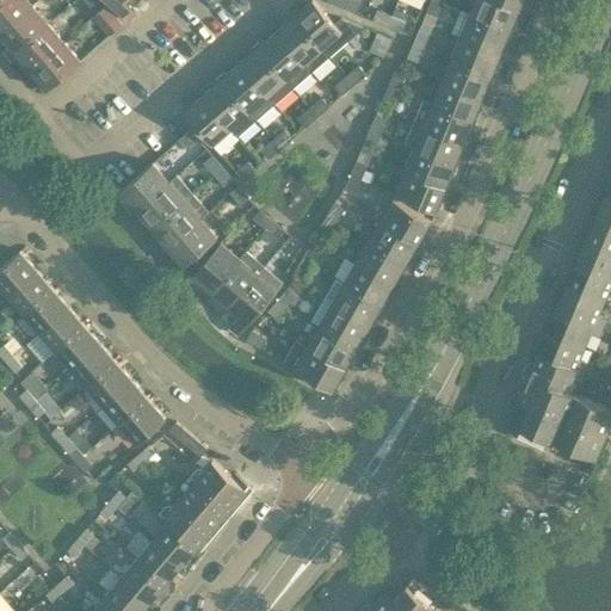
[(0,0),(0,31),(31,5),(26,0),(0,0)]
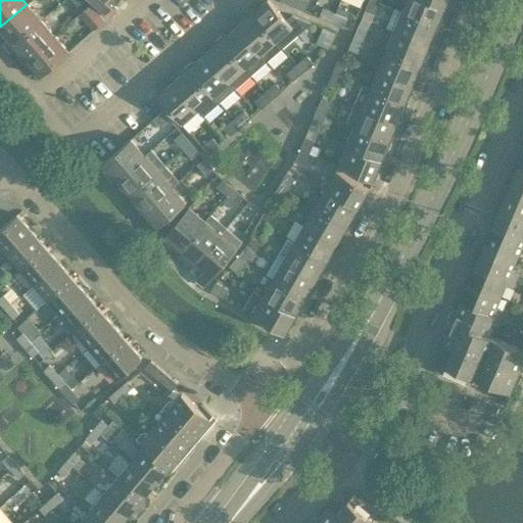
[(107,1),(108,0),(91,0),(107,18),(115,11),(107,1)]
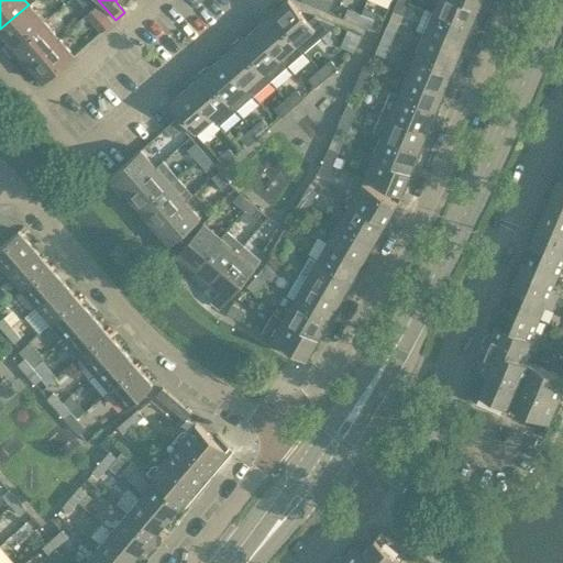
[(298,44),(315,31),(288,0),(287,0),(271,15),(297,45),(298,44)]
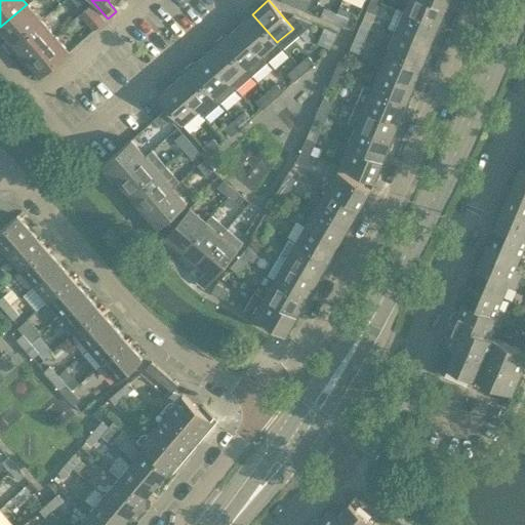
[(307,11),(311,1),(307,0),(295,0),(294,6),(307,11)]
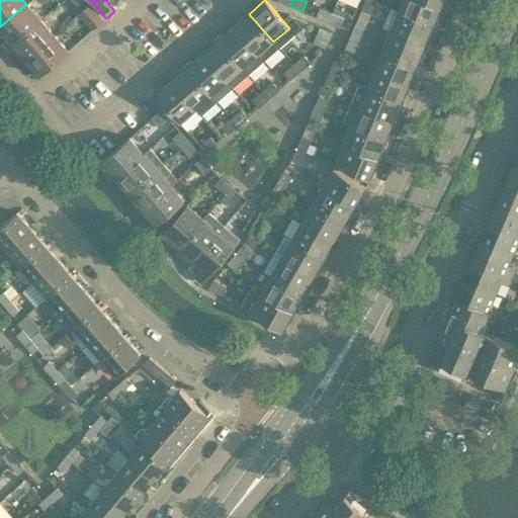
[(370,13),(374,3),(367,0),(364,0),(361,9),(370,13)]
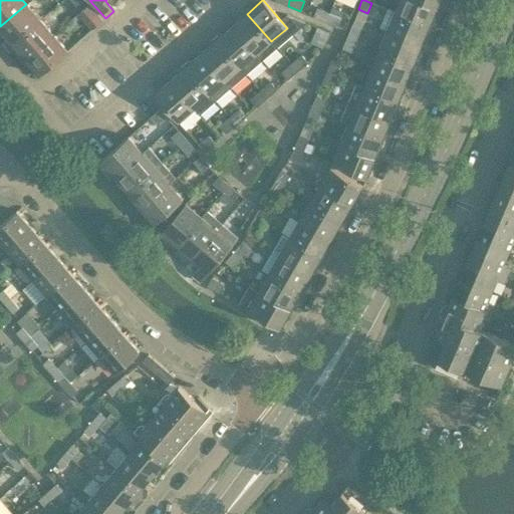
[(429,26),(437,8),(418,0),(400,0),(395,12),(429,26)]
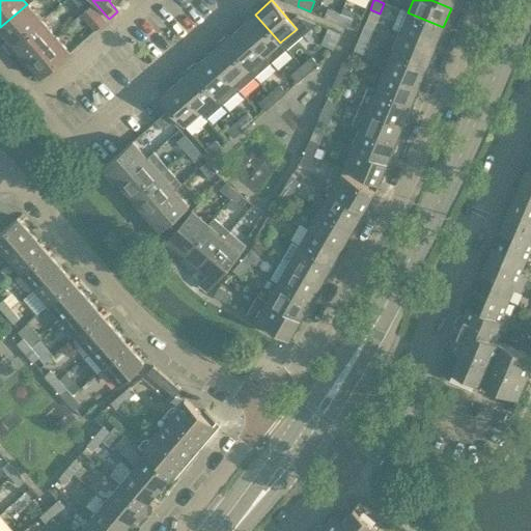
[(0,31),(12,46),(42,21),(27,4),(0,27),(0,31)]
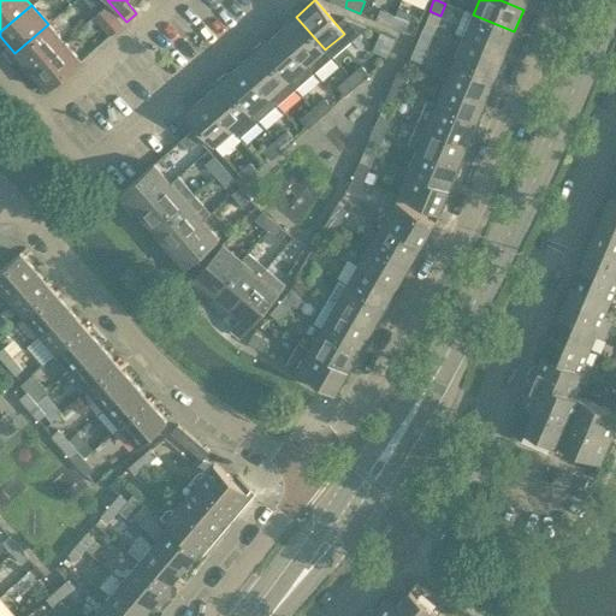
[(123,25),(114,17),(106,6),(94,17),(111,36),(123,25)]
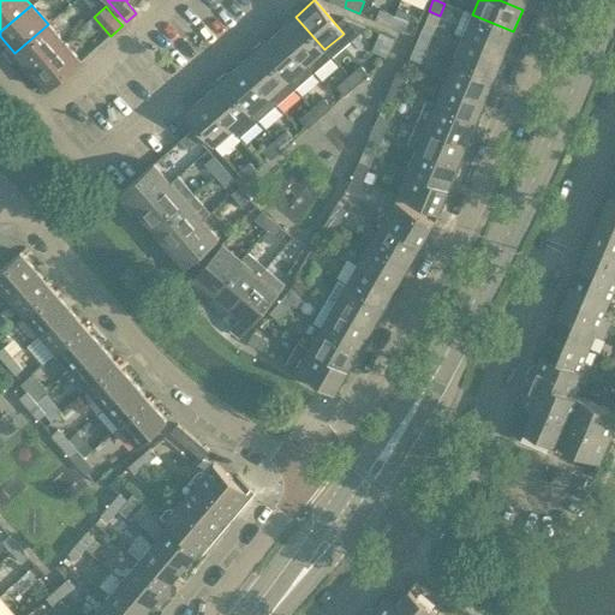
[(390,27),(395,15),(380,9),(375,19),(390,27)]
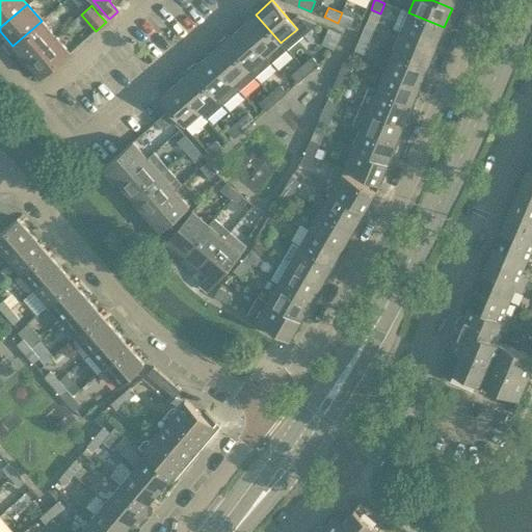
[(401,9),(393,29),(400,32),(435,47),(444,27),(408,12),(401,9)]
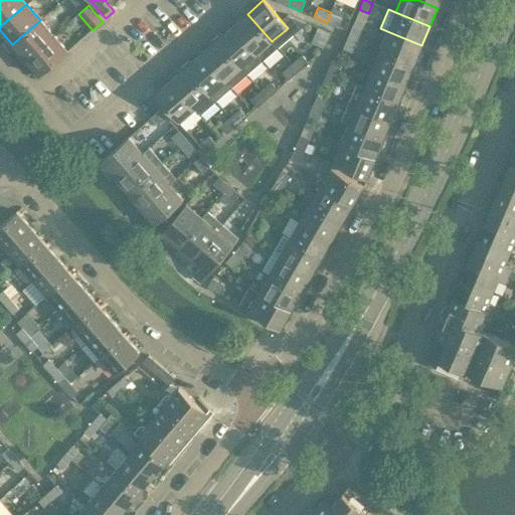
[(339,27),(343,17),(331,12),(327,22),(339,27)]
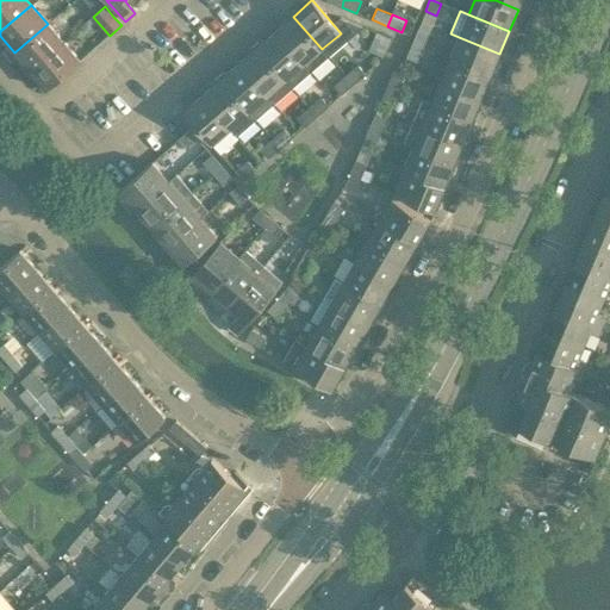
[(323,48),(322,49),(293,17),(274,32),(310,73),(329,55),(323,48)]
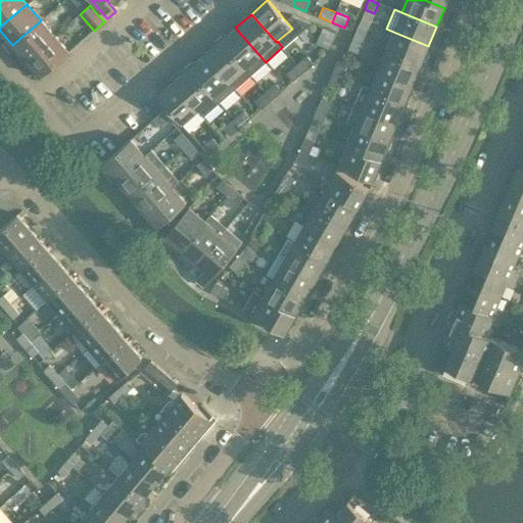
[(26,61),(54,36),(41,20),(12,45),(26,61)]
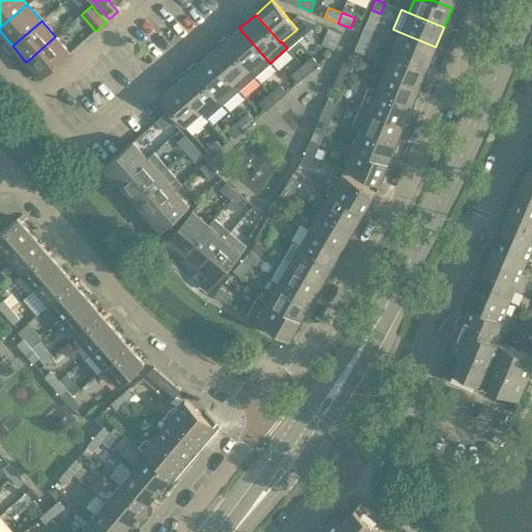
[(374,29),(365,26),(365,25),(358,38),(369,43),(374,29)]
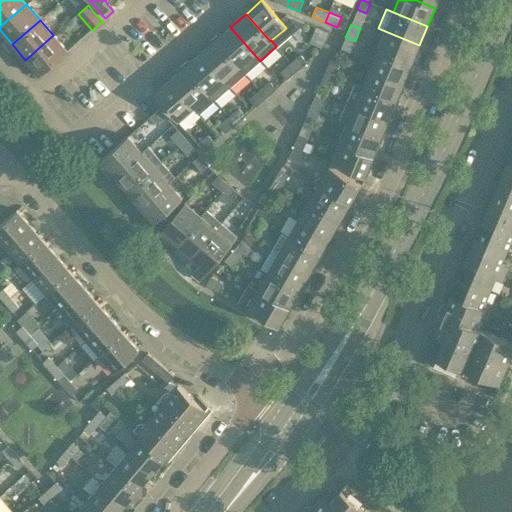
[(244,74),(260,61),(230,27),(215,40),(244,74)]
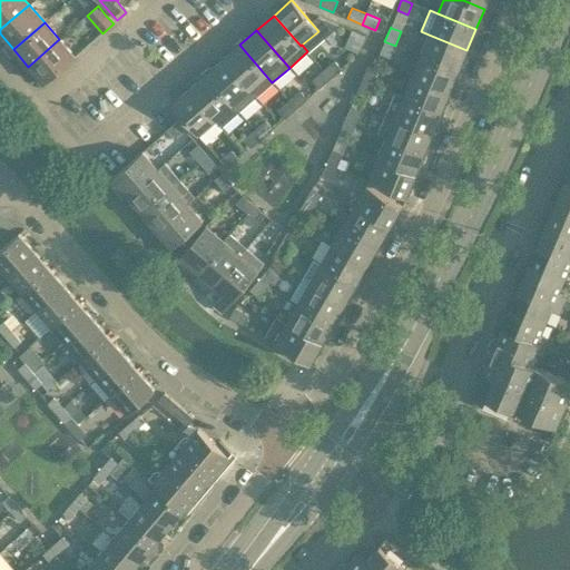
[(458,71),(467,50),(429,35),(420,56),(458,71)]
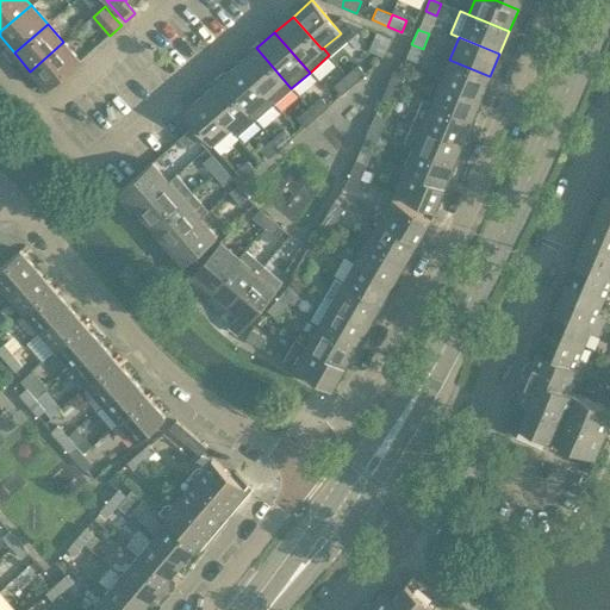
[(47,89),(80,61),(63,42),(30,72),(47,89)]
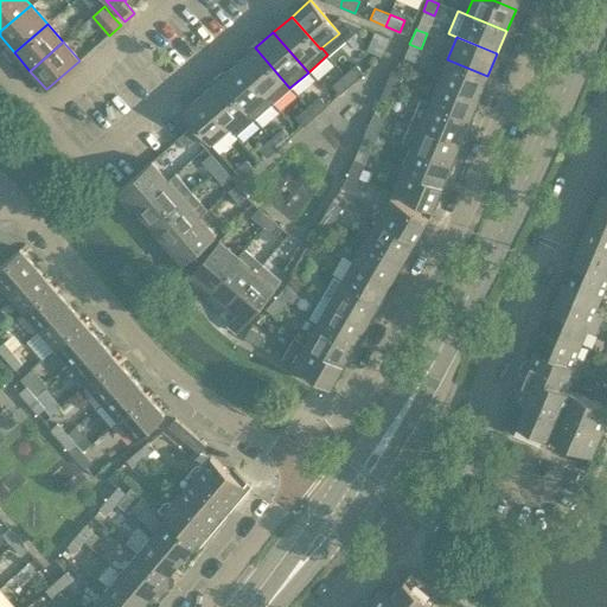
[(415,62),(421,49),(409,44),(404,57),(415,62)]
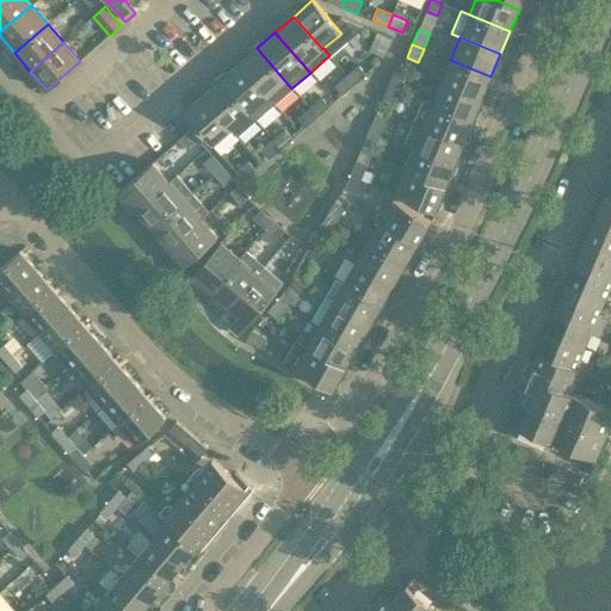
[(273,104),(291,88),(257,48),(238,63),(273,104)]
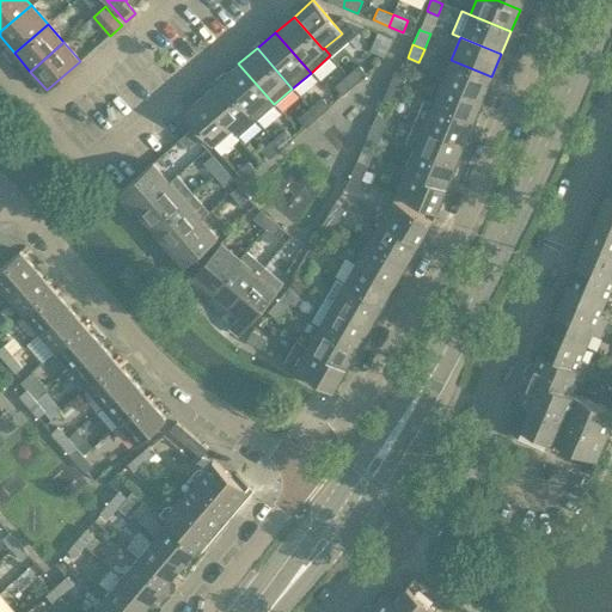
[(483,99),(491,77),(451,60),(442,81),(483,99)]
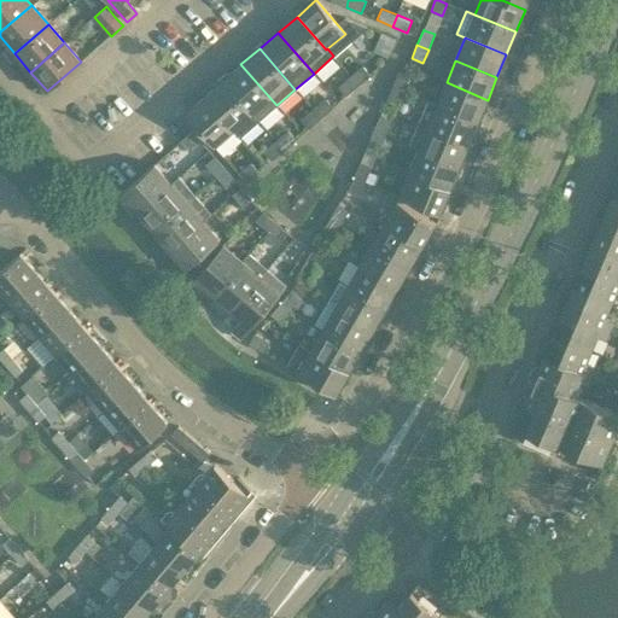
[(257,122),(277,105),(240,64),(222,81),(257,122)]
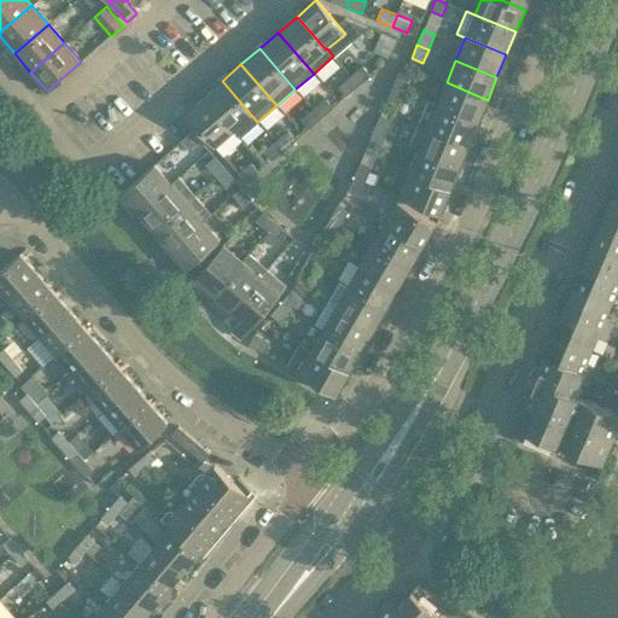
[(356,86),(369,74),(362,65),(349,76),(356,86)]
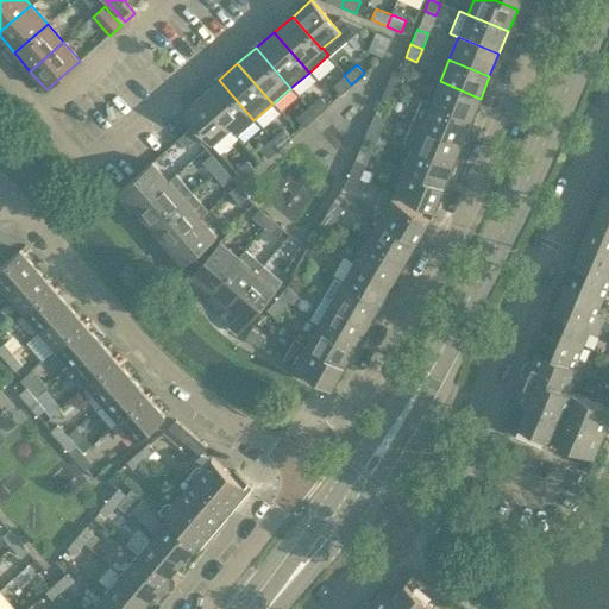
[(403,74),(394,69),(393,69),(385,86),(397,90),(403,74)]
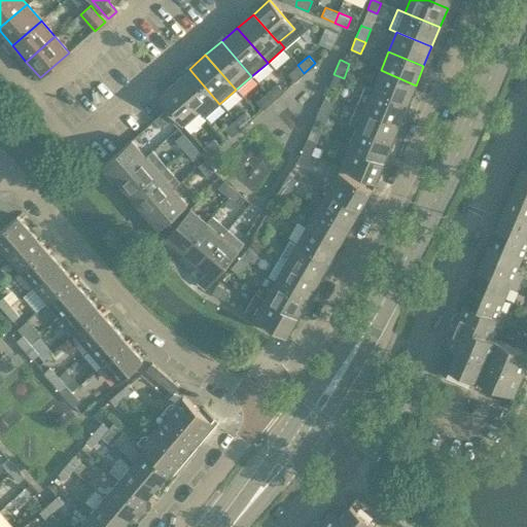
[(295,81),(304,73),(297,65),(288,73),(295,81)]
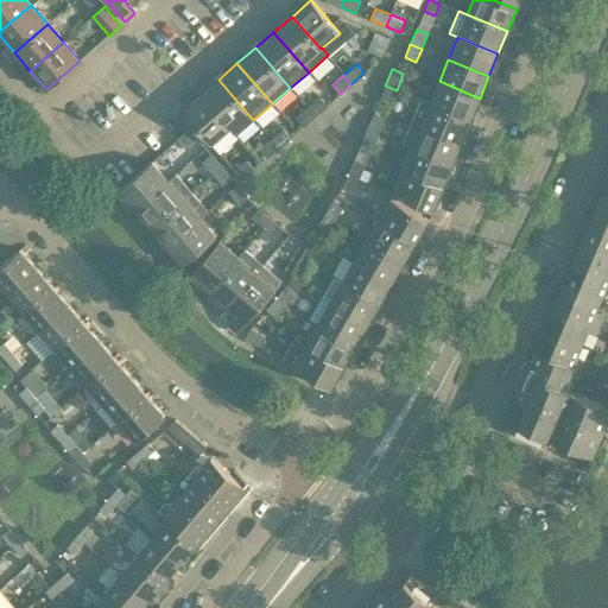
[(236,134),(253,120),(219,80),(200,95),(228,128),(229,127),(236,134)]
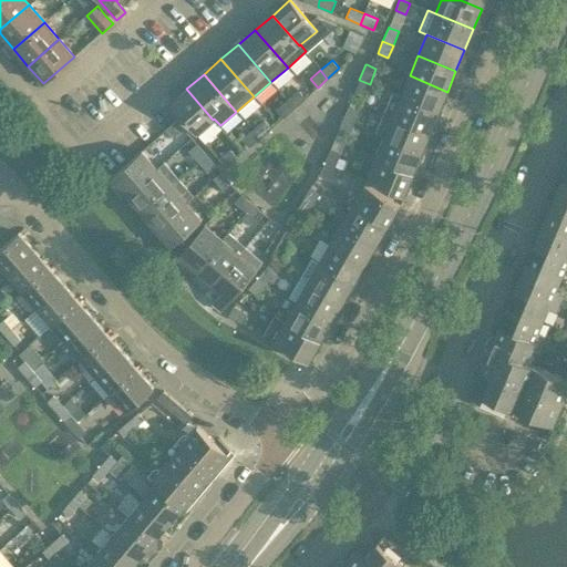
[(439,113),(447,92),(410,75),(402,95),(401,96),(439,113)]
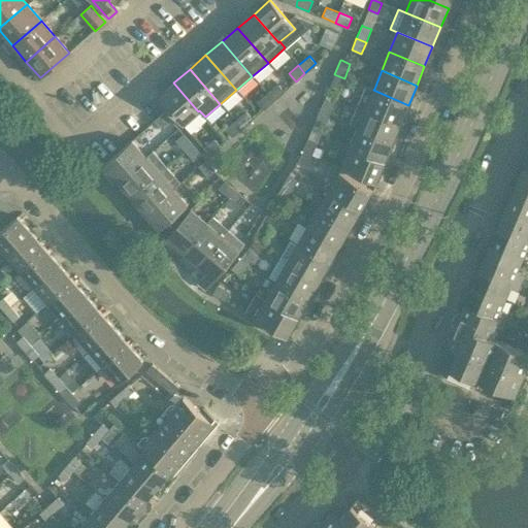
[(339,90),(344,78),(334,74),(330,86),(339,90)]
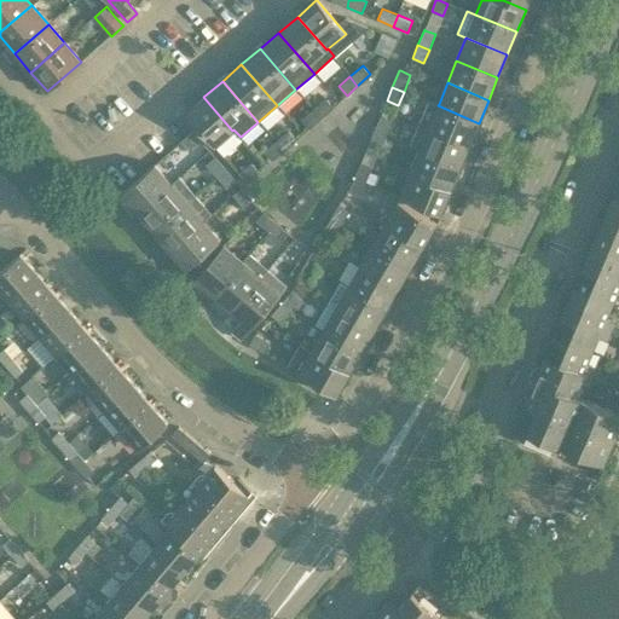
[(213,146),(232,131),(203,97),(184,113),(213,146)]
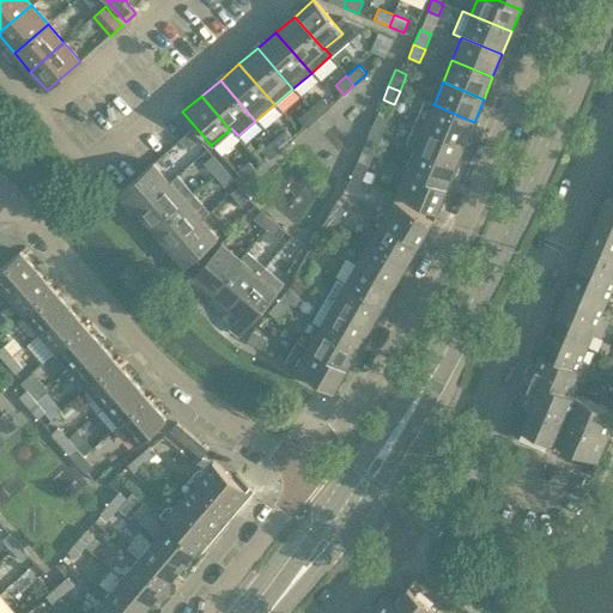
[(316,117),(329,105),(322,97),(309,108),(316,117)]
